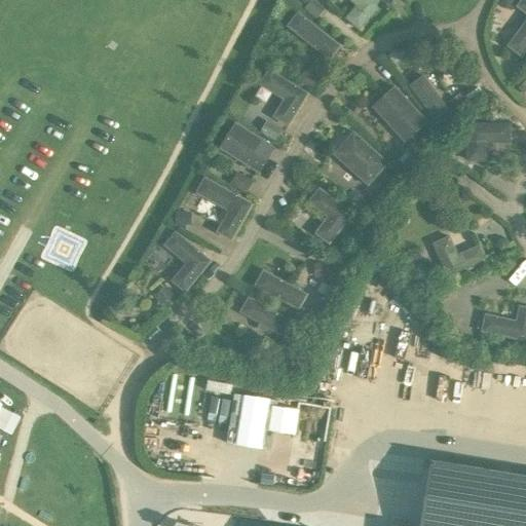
[(348,0),(355,6),(345,20),(358,30),(380,5),(374,0),(348,0)]
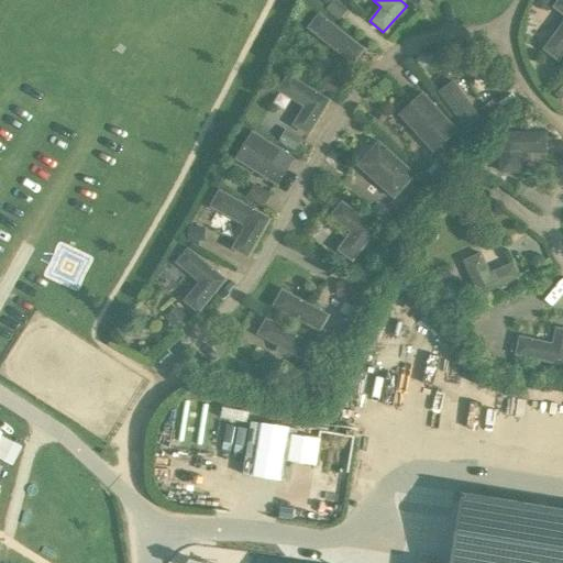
[(562,54),(562,0),(555,0),(552,6),(562,13),(562,19),(541,47),(559,61),(562,54)]
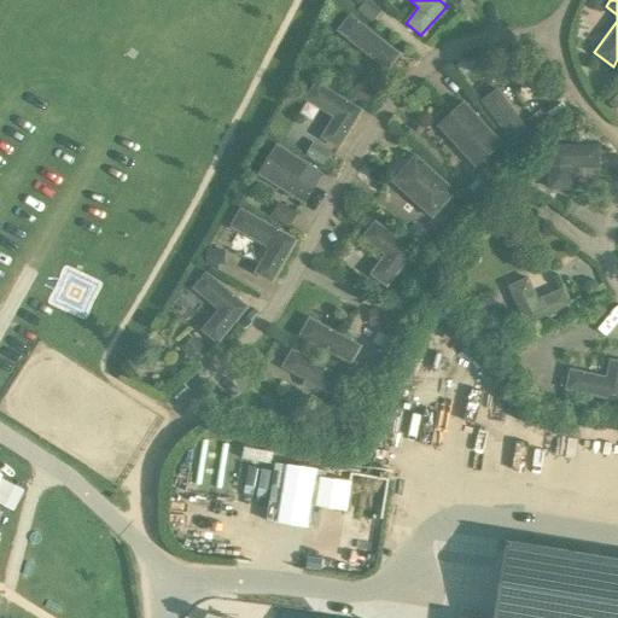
[(354,13),(342,33),(396,68),(408,48),(354,13)]
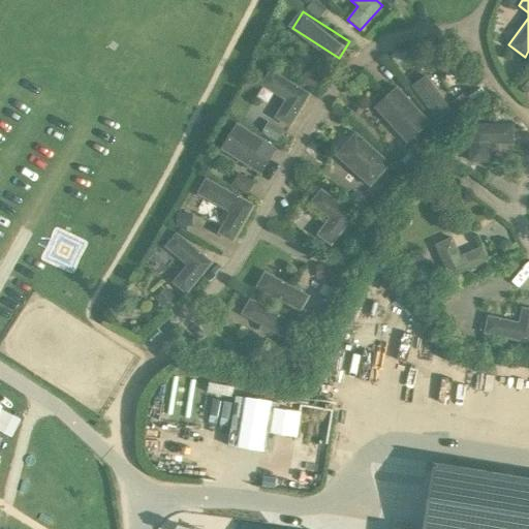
[(257,100),(298,123),(315,90),(275,68),(257,100)]
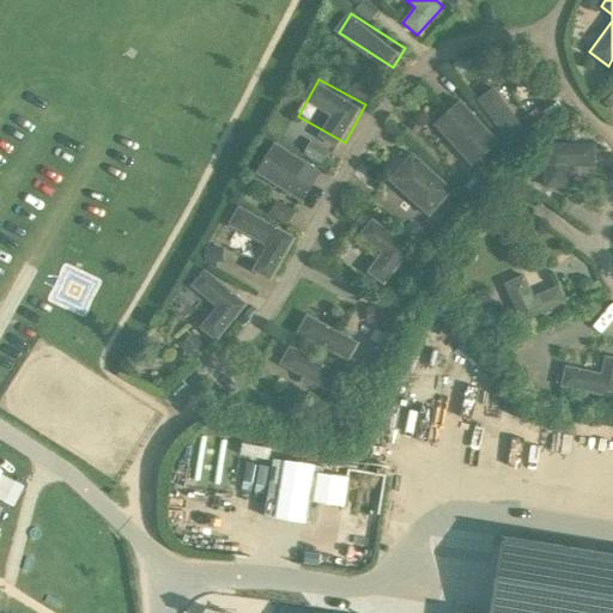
[(492,86),(478,97),(507,137),(522,125),(492,86)]
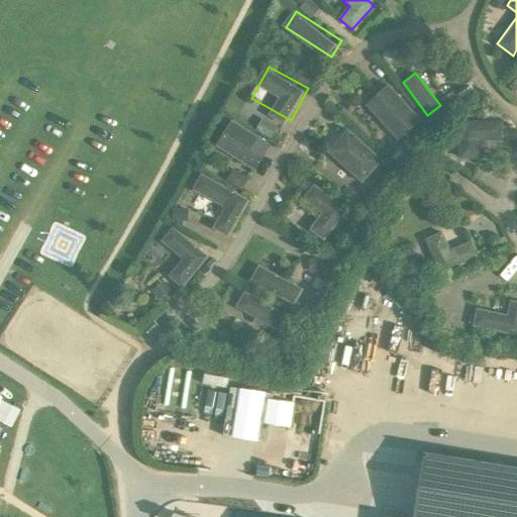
[(397,138),(420,118),(389,83),(366,104),(397,138)]
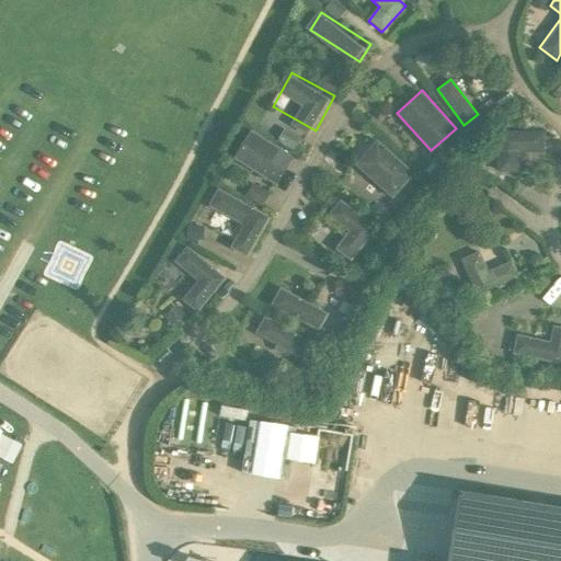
[(294,156),(251,128),(233,157),(275,184),(294,156)]
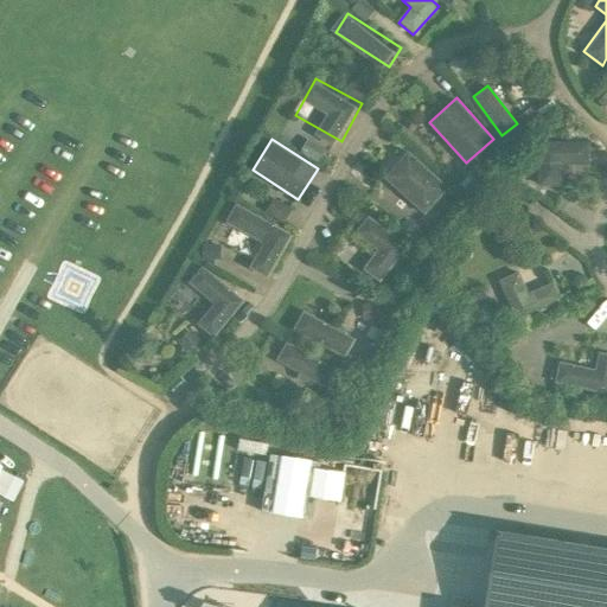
[(561,164),(589,164),(589,141),(538,141),(538,185),(561,185),(561,164)]
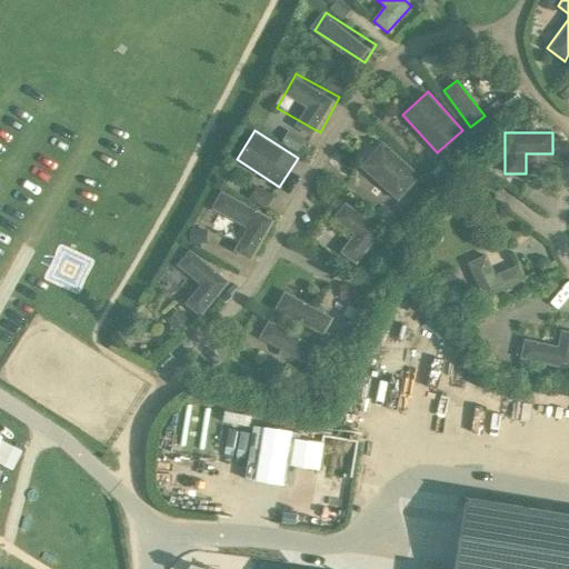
[(420,175),(382,140),(360,166),(398,200),(420,175)]
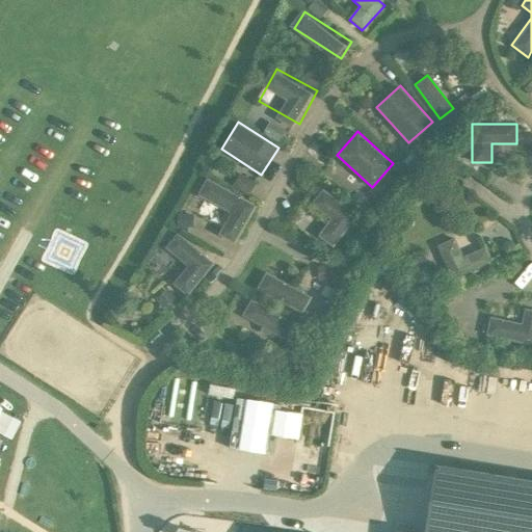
[(237,185),(253,195),(261,183),(245,173),(237,185)]
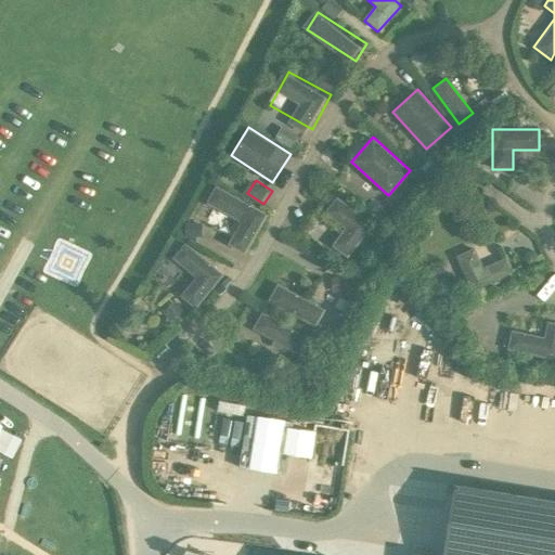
[(216,185),(206,203),(240,221),(228,244),(245,253),(267,214),(216,185)]
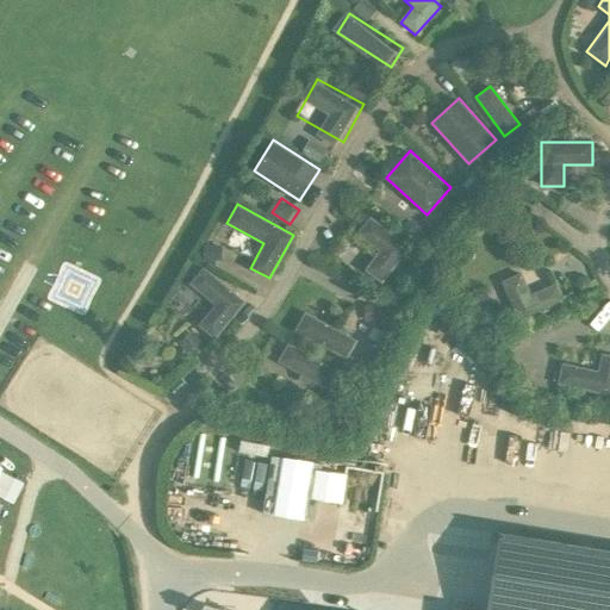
[(371,216),(356,234),(379,250),(365,269),(381,282),(410,247),(371,216)]
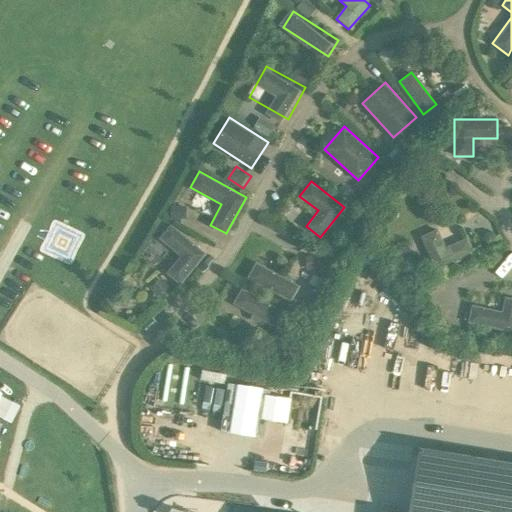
[(180,255),(166,272),(180,284),(206,253),(170,223),(159,238),(180,255)]
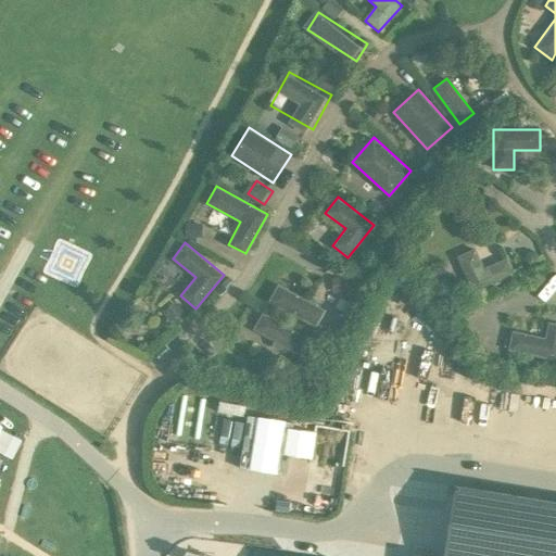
[(456,255),(474,294),(516,276),(507,256),(484,267),(475,248),(456,255)]
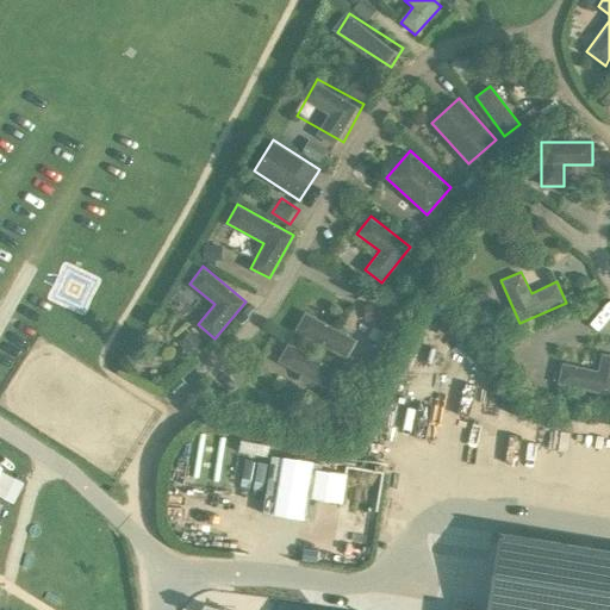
[(368,304),(369,323),(385,323),(385,304),(368,304)]
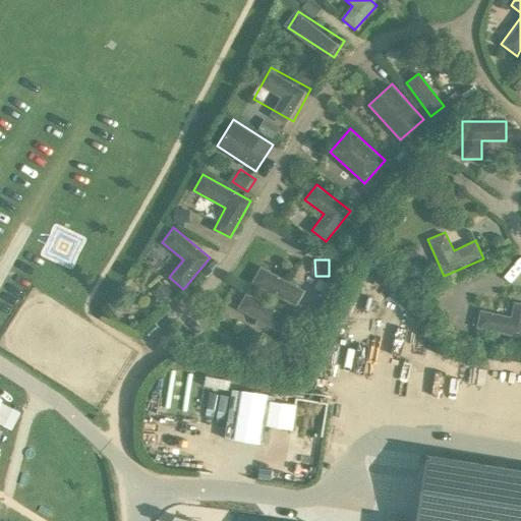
[(261,265),(251,281),(296,305),(305,289),(261,265)]
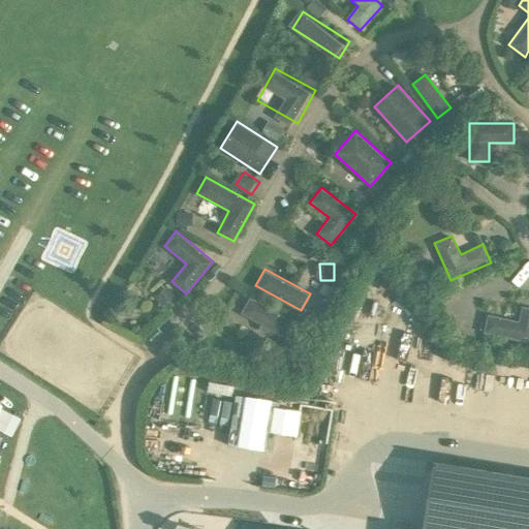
[(168,308),(181,302),(173,286),(160,293),(168,308)]
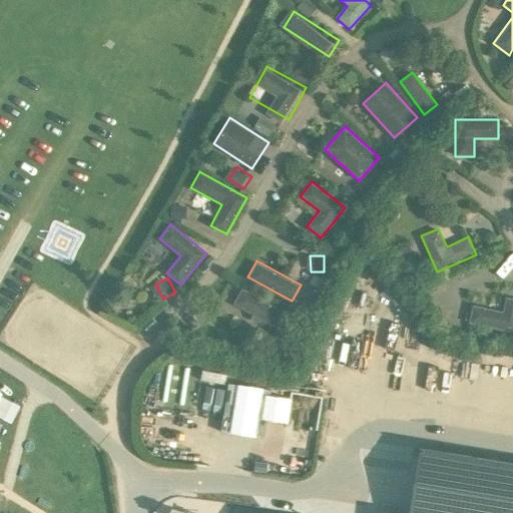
[(288,310),(242,287),(233,302),(251,314),(279,328),(288,310)]
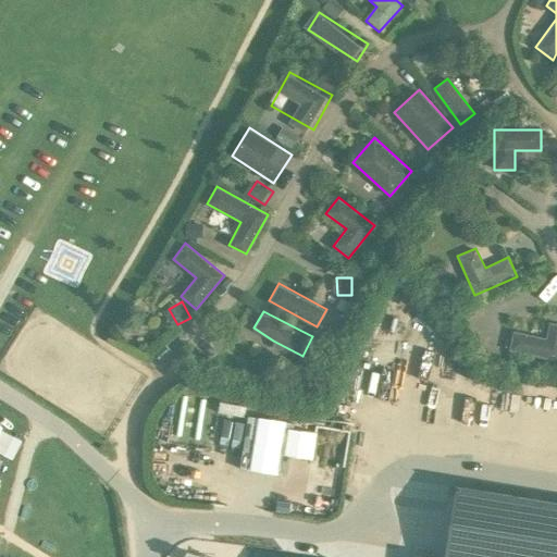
[(556,322),(548,321),(545,337),(512,330),(508,350),(556,360),(556,322)]
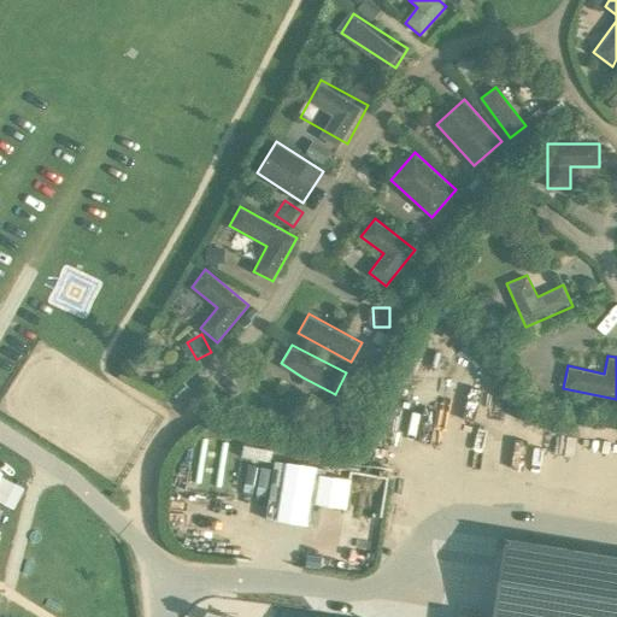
[(189,389),(183,382),(174,391),(180,398),(189,389)]
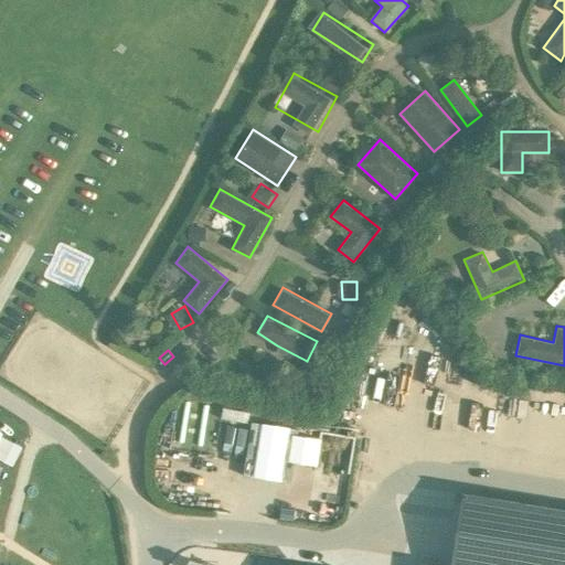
[(0,461),(13,437),(0,429),(0,461)]
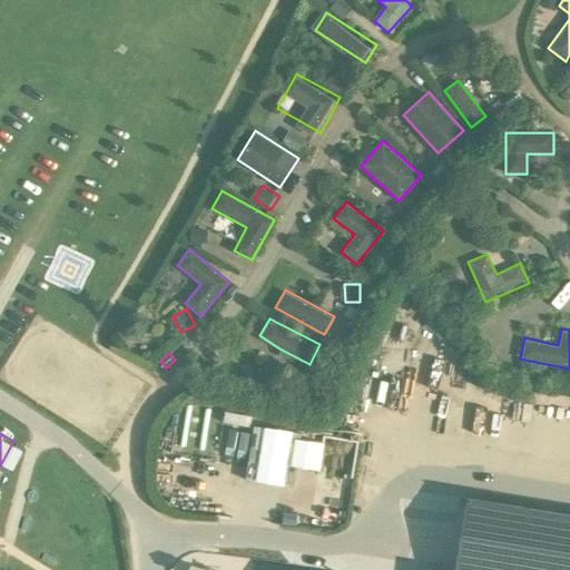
[(569,569),(569,513),(470,498),(458,569),(569,569)]
